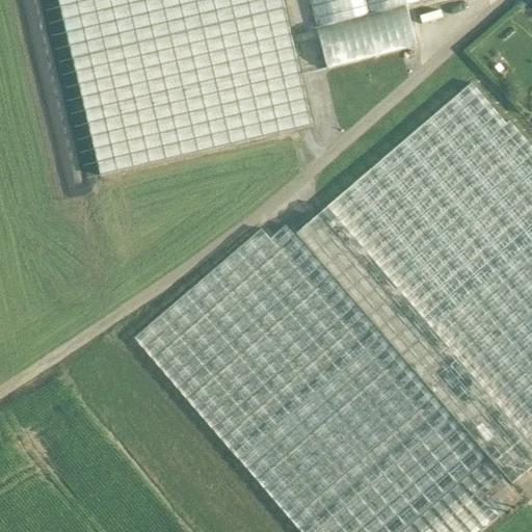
[(428,0),(309,0),(316,29),(400,7),(429,0),(428,0)]
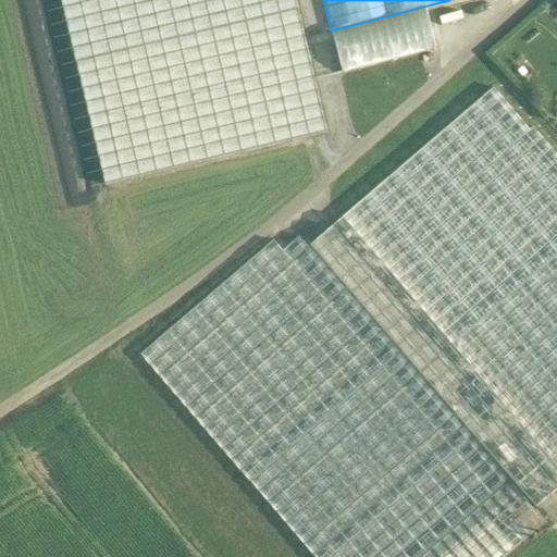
[(419,8),(331,31),(341,71),(429,50),(419,8)]
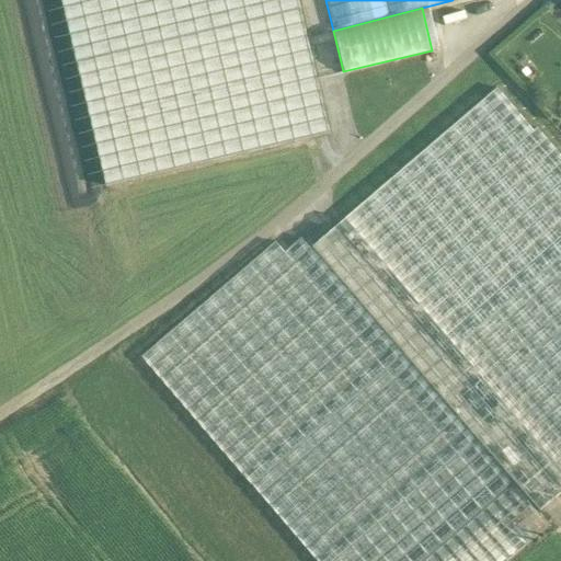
[(305,12),(75,65),(103,192),(334,139),(305,12)]
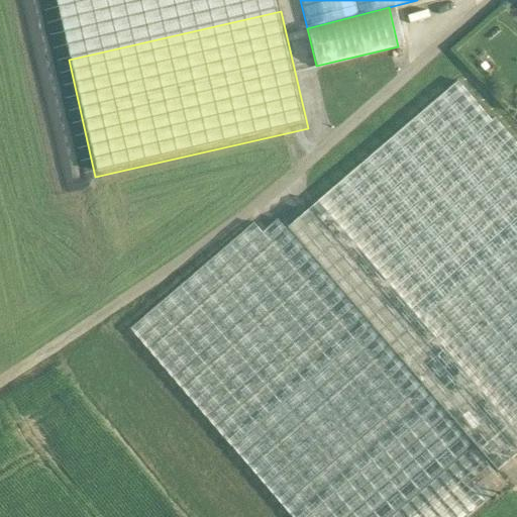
[(420,319),(516,235),(516,141),(498,119),(493,123),(457,82),(319,202),(420,319)]
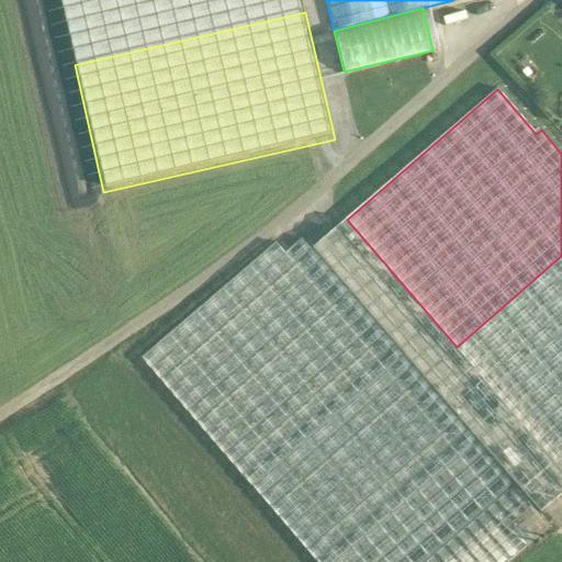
[(561,470),(457,347),(347,220),(312,250),(513,485),(539,515),(561,495),(561,470)]
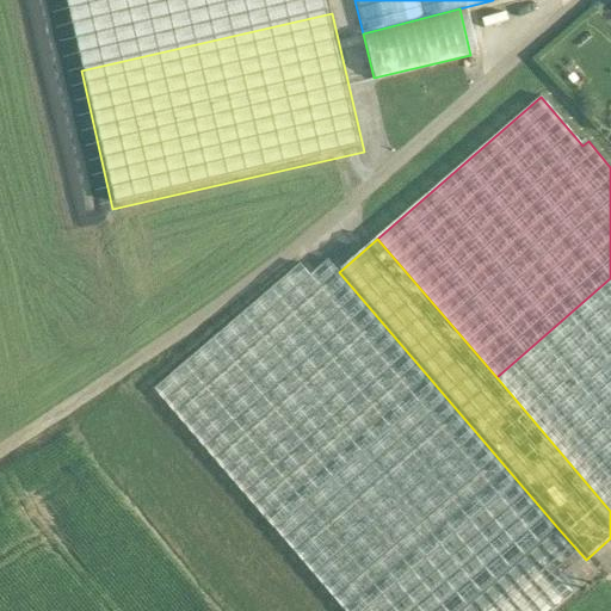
[(339,272),(328,260),(310,276),(300,264),(154,389),(344,610),(461,610),(557,528),(339,272)]
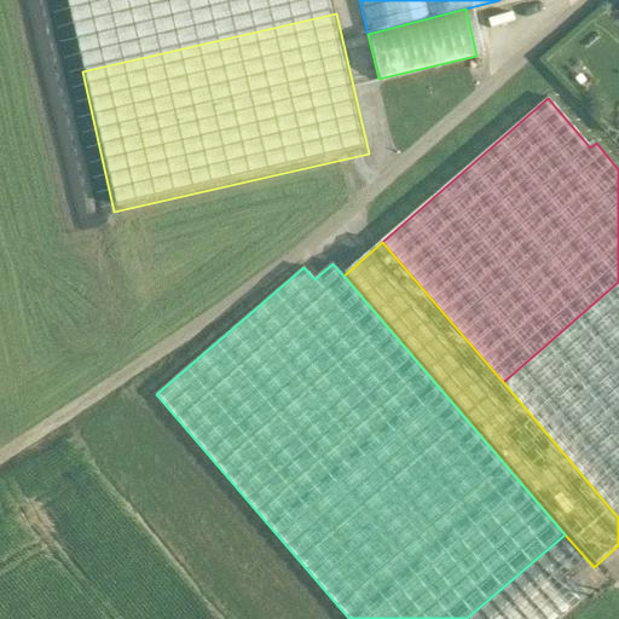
[(618,282),(503,382),(618,518),(618,282)]
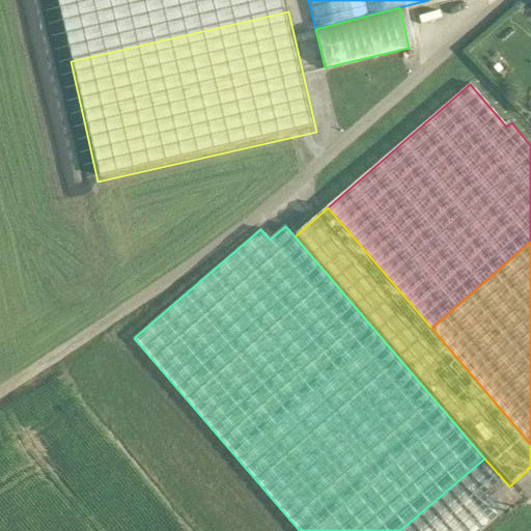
[(484,458),(400,530),(482,530),(520,500),(509,486),(484,458)]
